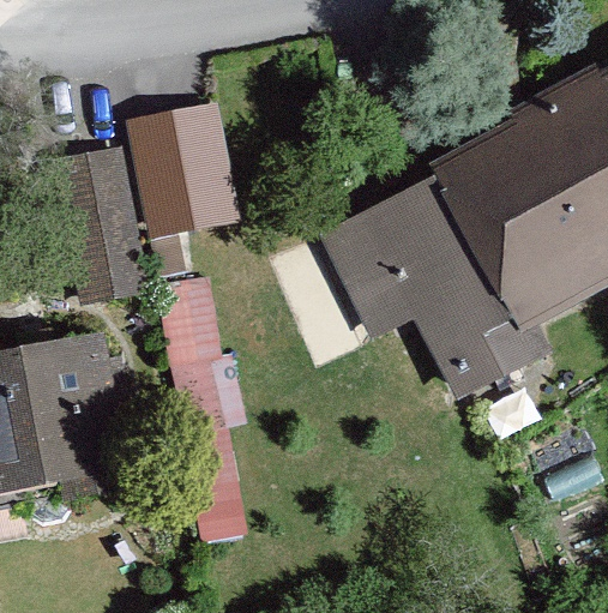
[(443,178),(321,241),(374,340),(419,316),(465,404),(545,362),(527,329),(607,283),(607,65),(433,160),(443,178)]
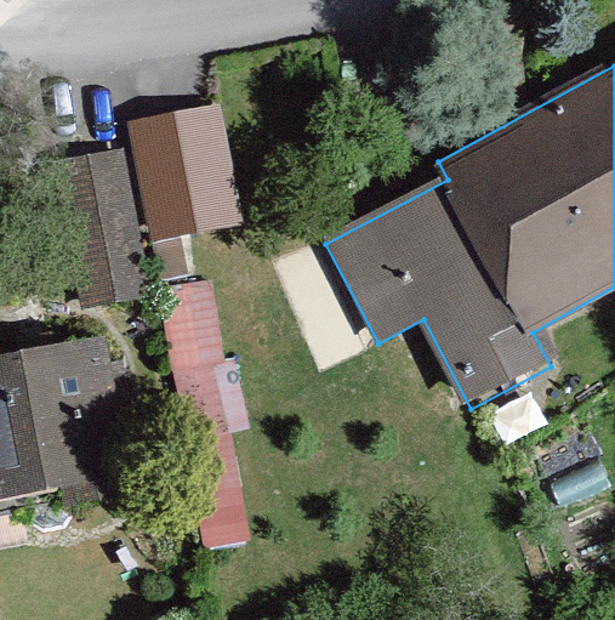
[(120,120),(143,243),(241,225),(218,102),(120,120)]
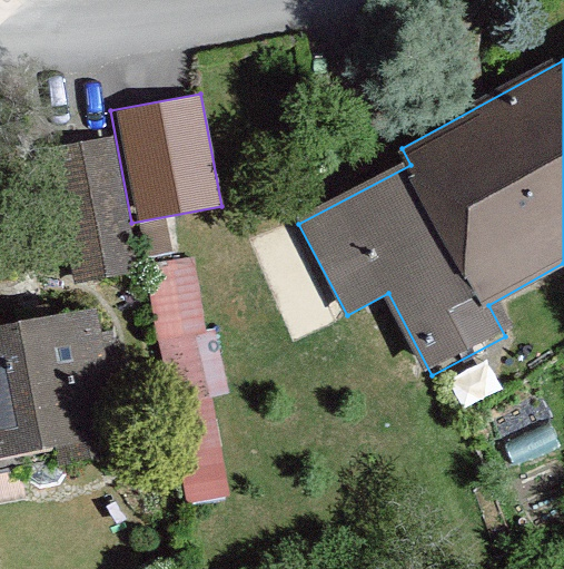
[(57,285),(131,273),(107,137),(33,150),(57,285)]
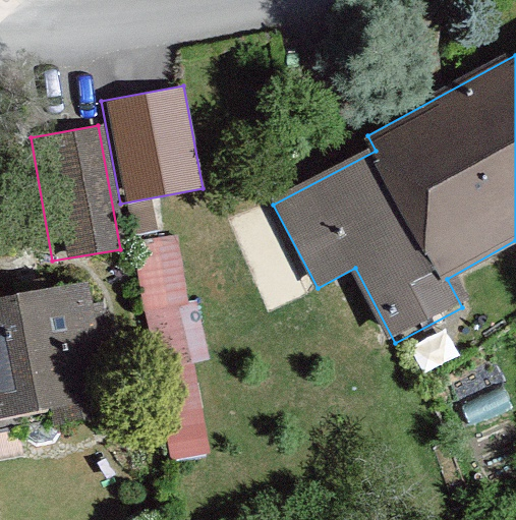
[(151,315),(187,310),(178,235),(141,239),(151,315)]
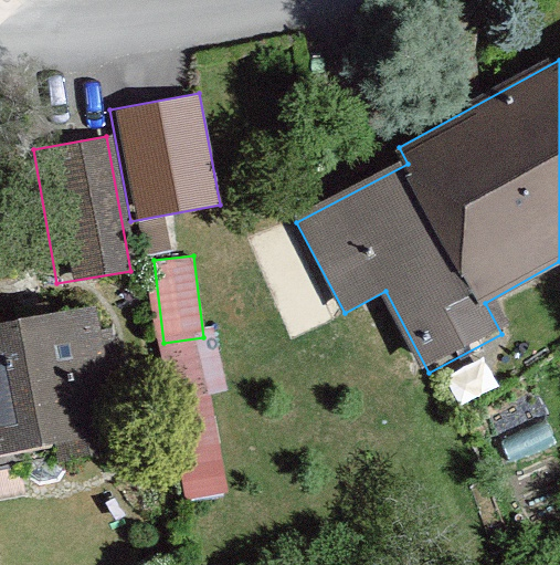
[(0,448),(124,424),(98,296),(0,317),(0,448)]
